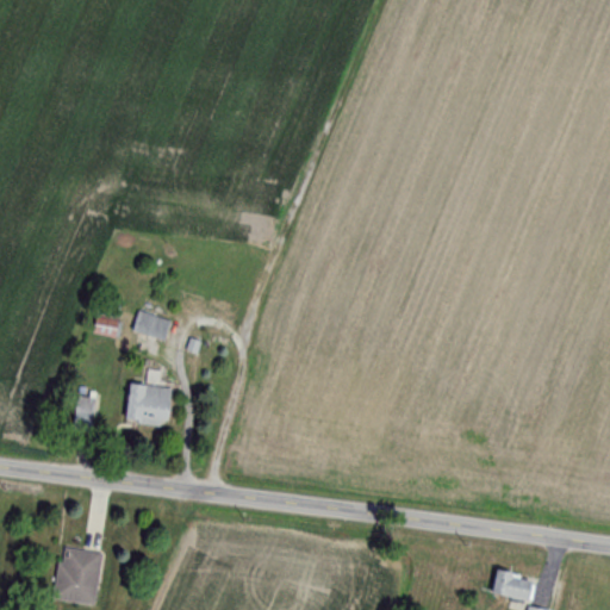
[(117,305),(111,305),(111,322),(92,322),(92,334),(117,334),(117,305)]
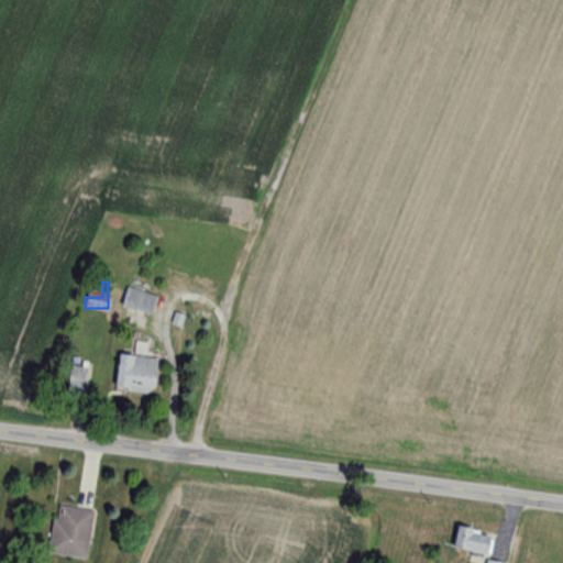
[(157,296),(129,285),(122,304),(151,315),(157,296)]
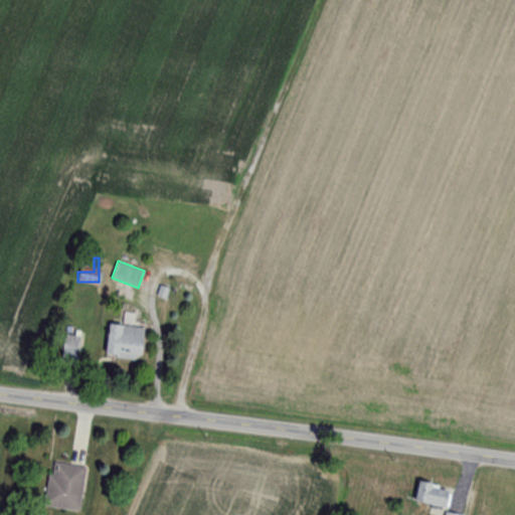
[(106,356),(141,359),(144,326),(109,322),(106,356)]
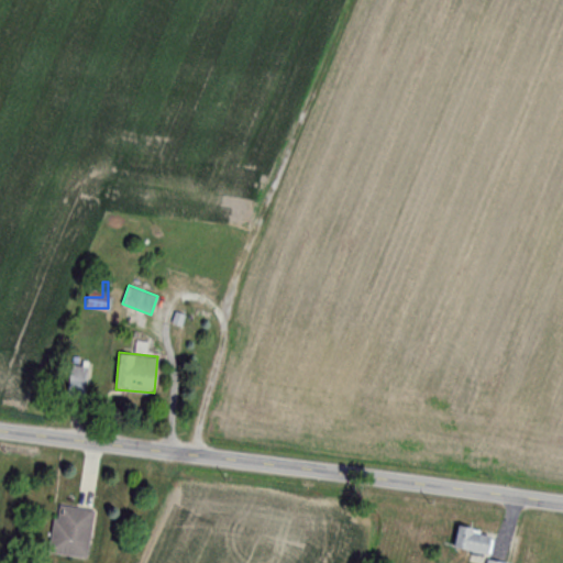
[(88,390),(88,365),(72,365),(72,390),(88,390)]
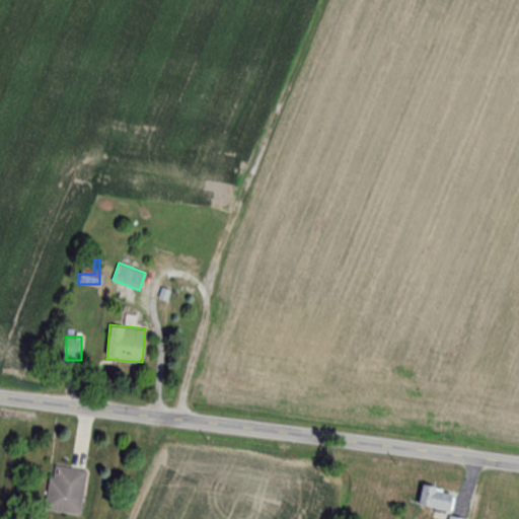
[(79,516),(87,470),(52,465),(45,510),(79,516)]
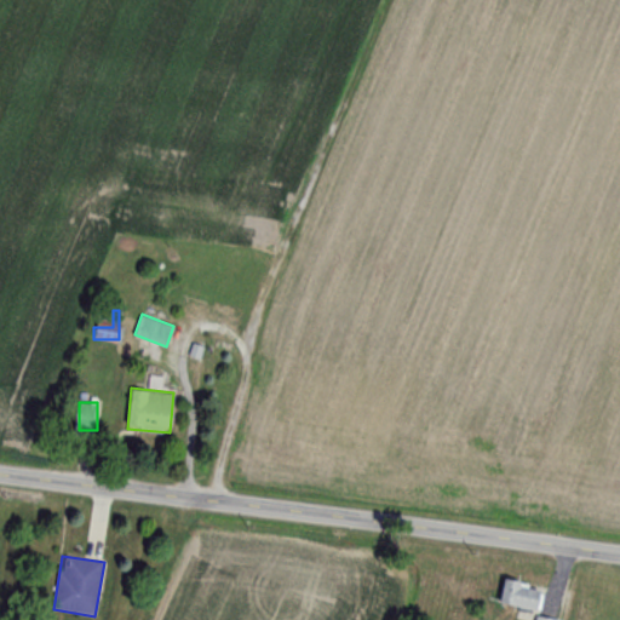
[(544,590),(505,579),(498,602),(538,614),(544,590)]
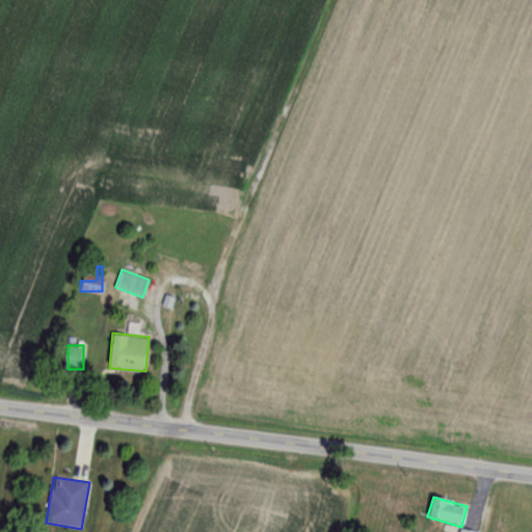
All buildings are outlined.
